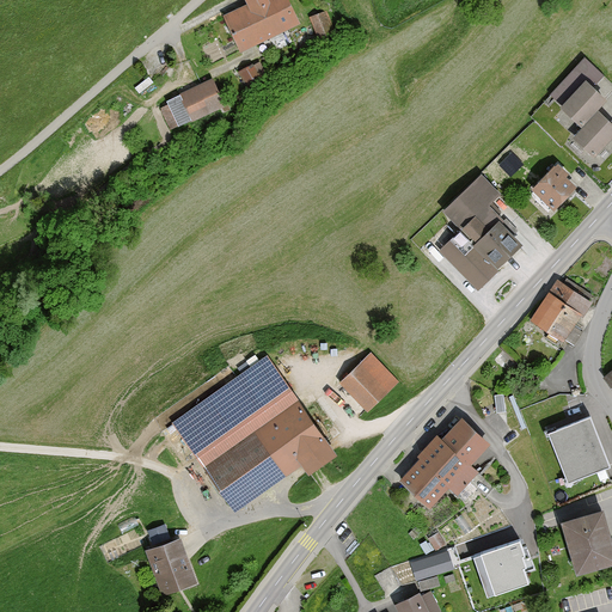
[(243,0),(246,6),(220,18),(238,54),(298,25),(285,0),(243,0)]
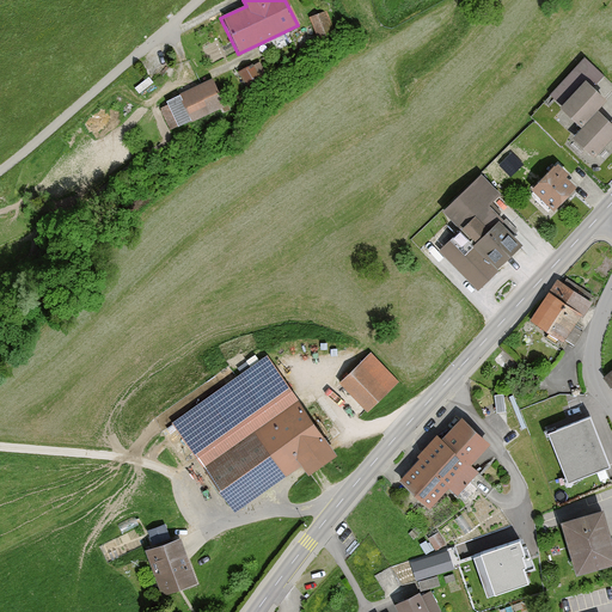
[(325,6),(308,12),(318,40),(335,32),(325,6)]
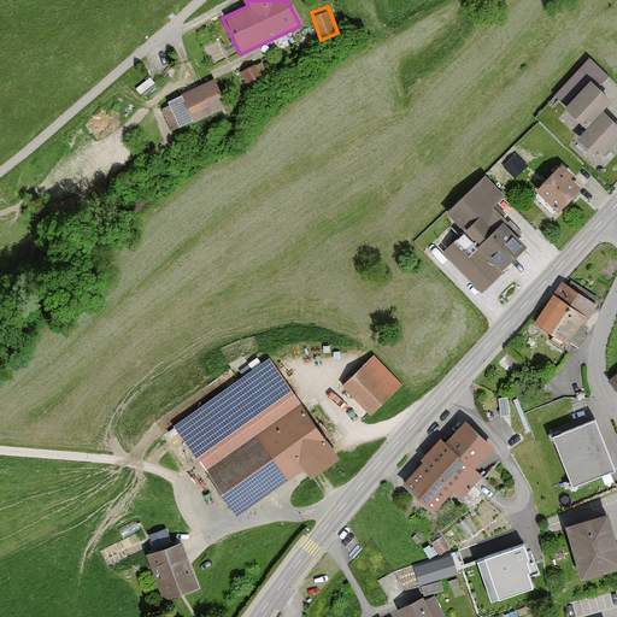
[(258,66),(239,75),(248,95),(268,86),(258,66)]
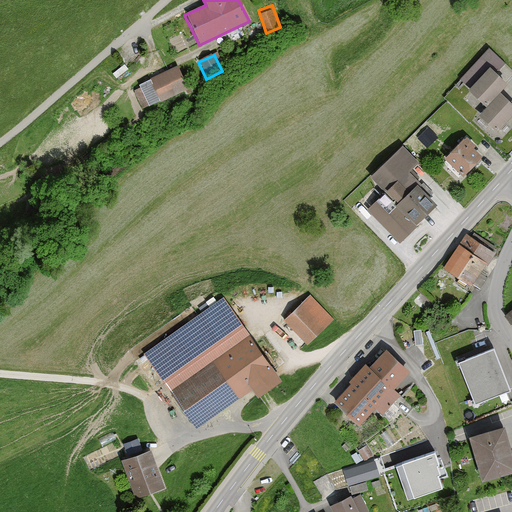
[(176,67),(149,81),(160,104),(188,90),(176,67)]
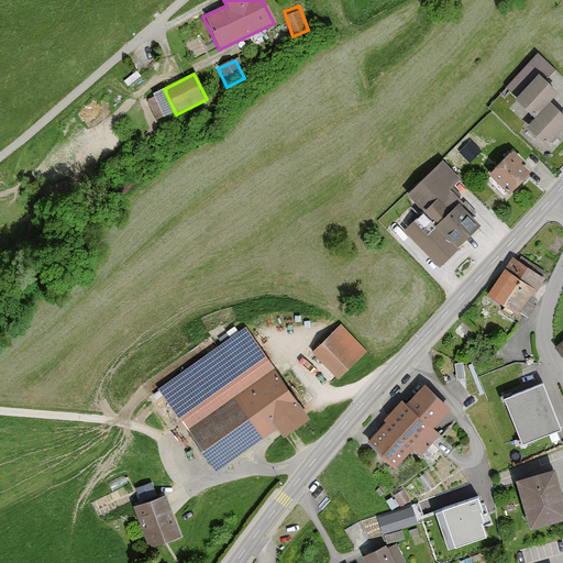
[(538,75),(514,100),(533,120),(527,129),(545,145),(562,128),(562,114),(549,105),(559,92),(538,75)]
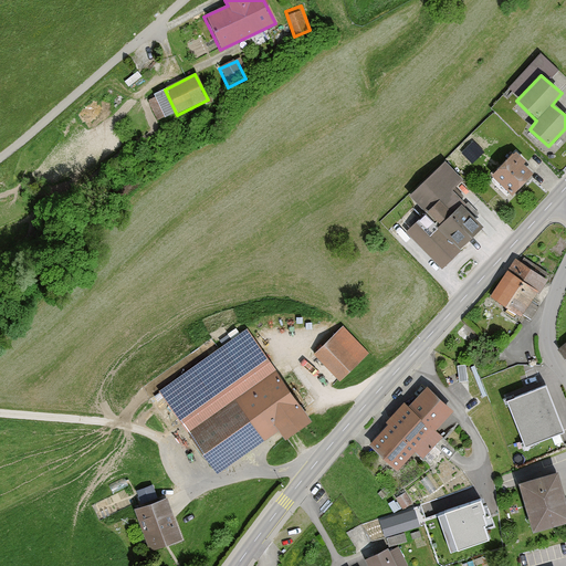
[(514,152),(490,176),(511,197),(533,174),(514,152)]
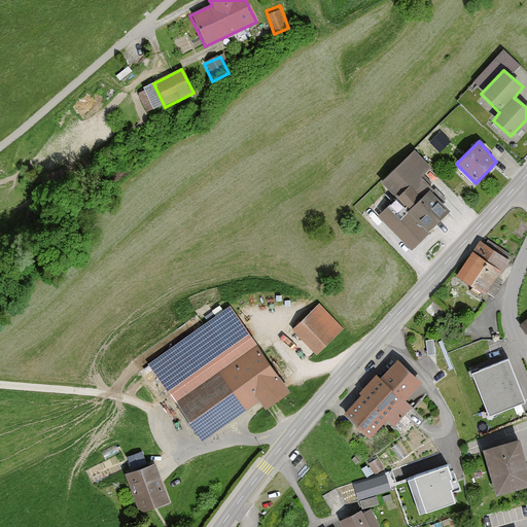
[(367,209),(410,252),(449,210),(422,177),(430,171),(413,150),(380,183),(385,189),(367,209)]
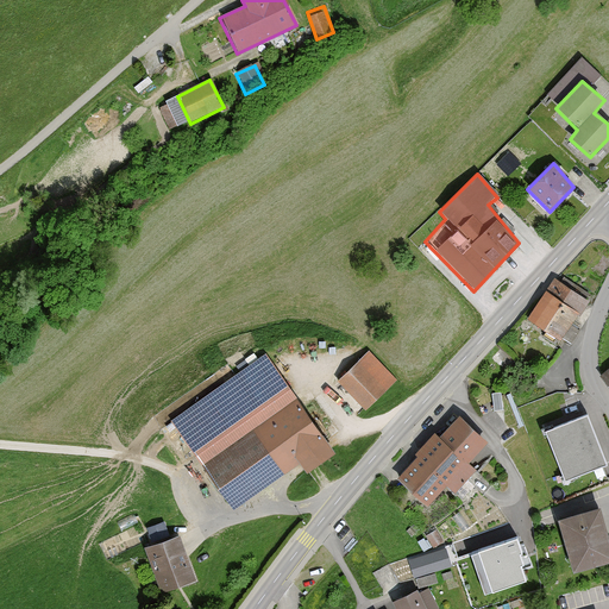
[(589,302),(556,278),(528,319),(559,340),(589,302)]
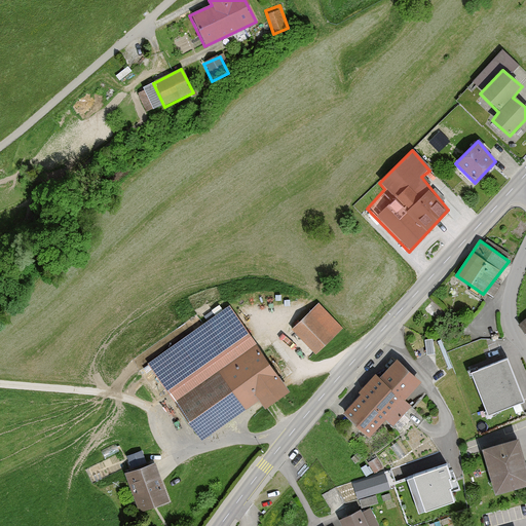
[(318,301),(292,326),(315,351),(342,327),(318,301)]
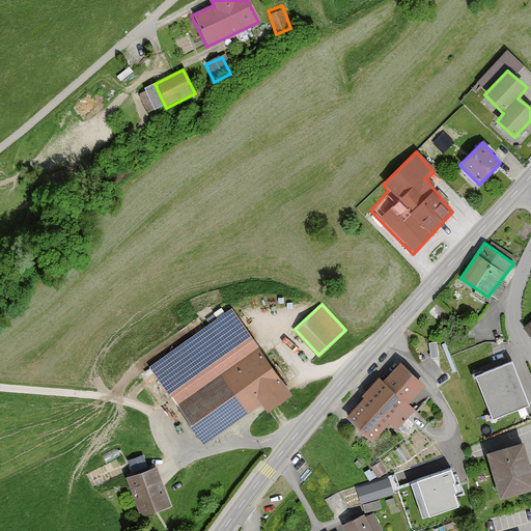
[(231,306),(149,365),(204,442),(262,400),(268,409),(292,391),(231,306)]
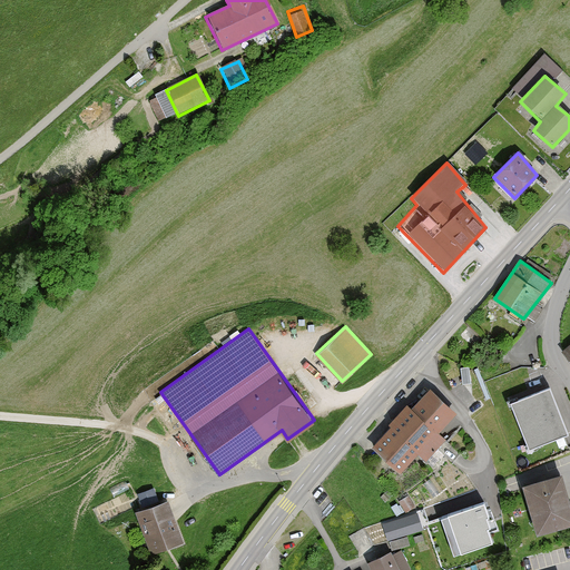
[(569,344),(559,354),(569,366),(569,344)]
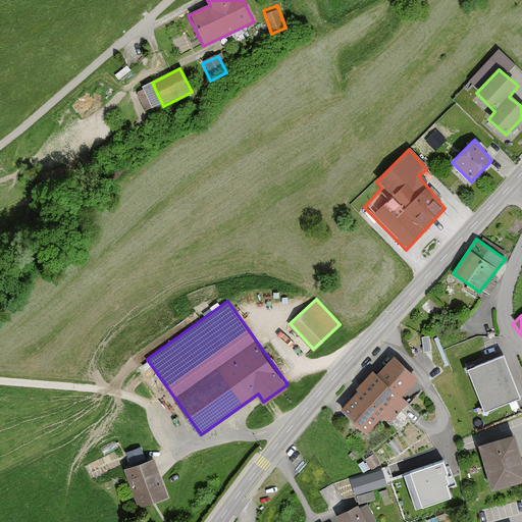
[(519,393),(503,352),(469,365),(485,406),(519,393)]
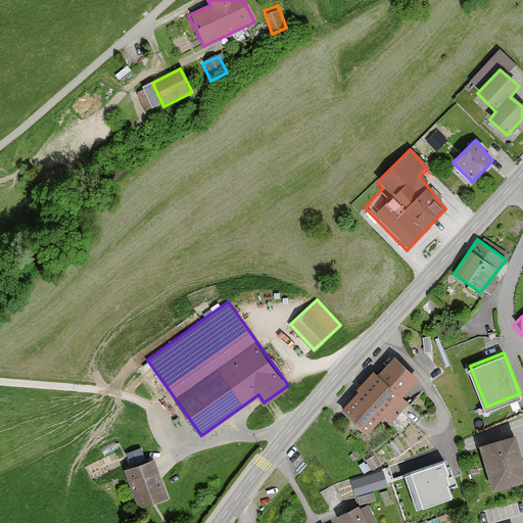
[(418,381),(393,357),(376,375),(372,373),(355,389),(338,412),(367,436),(382,418),(391,426),(410,408),(402,398),(418,381)]
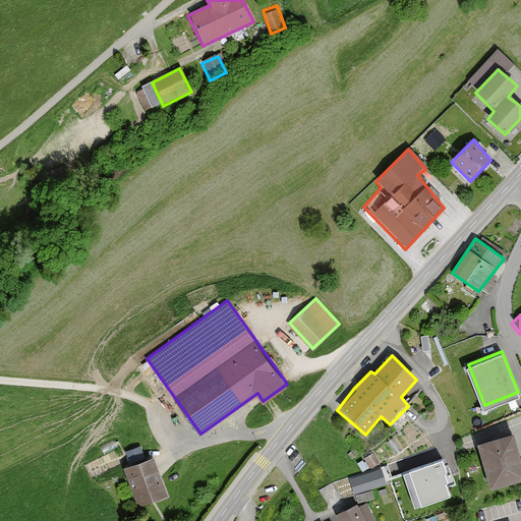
[(520,461),(514,433),(477,444),(489,488),(520,481),(520,461)]
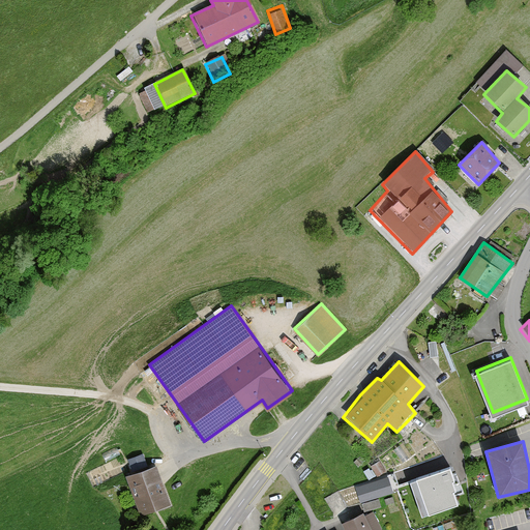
[(145,451),(128,454),(130,468),(147,464),(145,451)]
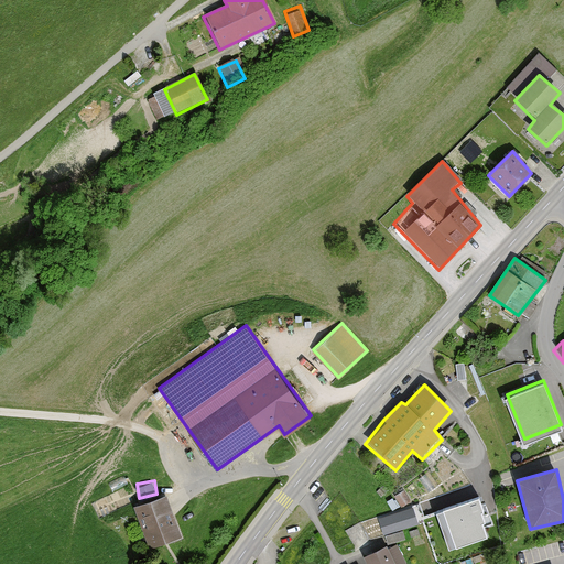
[(166,492),(134,503),(150,545),(181,534),(166,492)]
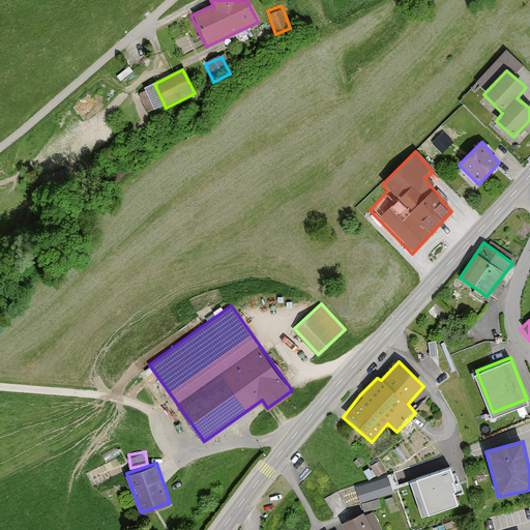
[(450,467),(410,480),(422,517),(458,505),(453,493),(455,492),(452,483),(455,482),(450,467)]
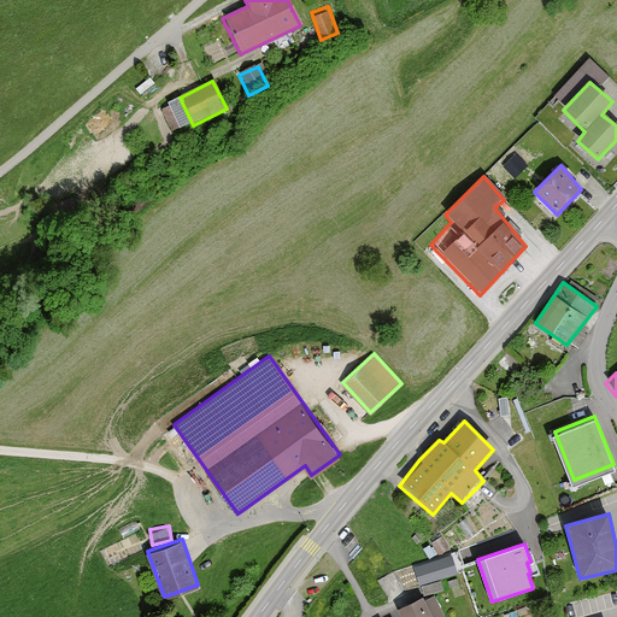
[(413,563),(419,582),(458,571),(452,551),(413,563)]
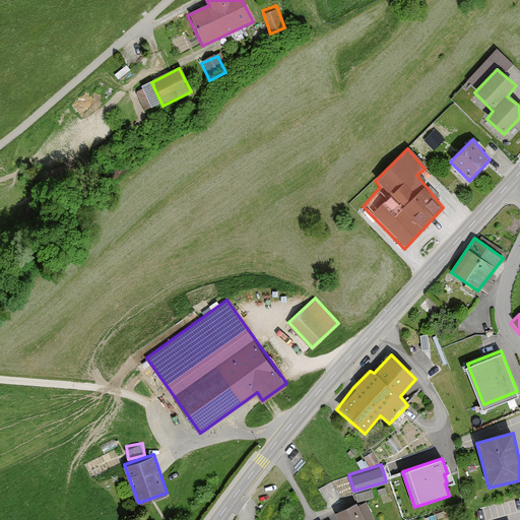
[(358,508),(354,504),(334,514),(337,519),(371,519),(364,505),(358,508)]
